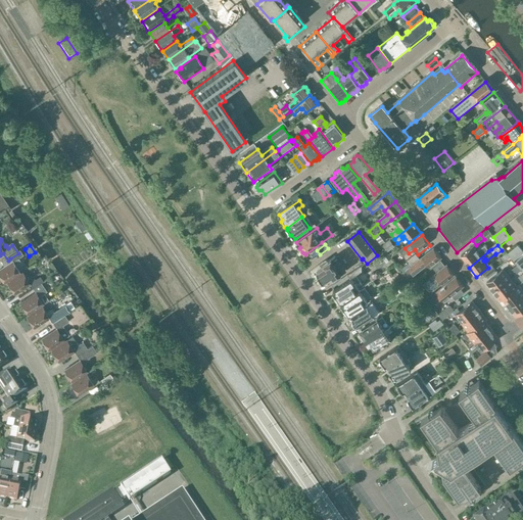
[(480,251),(481,253),(478,255),(473,248),(461,257),(469,268),(488,251),(485,247),(480,251)]
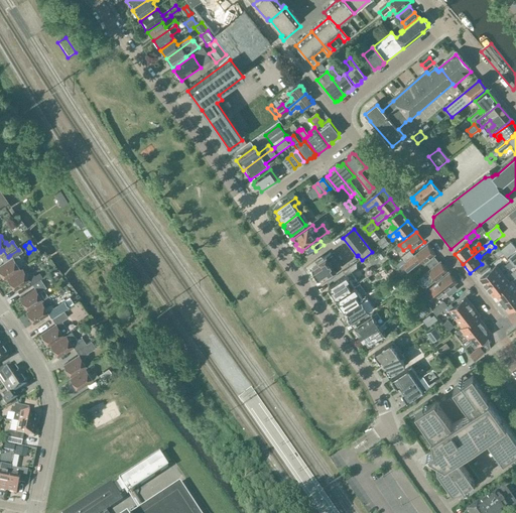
[(501,252),(507,260),(515,252),(515,250),(511,244),(511,245),(501,252)]
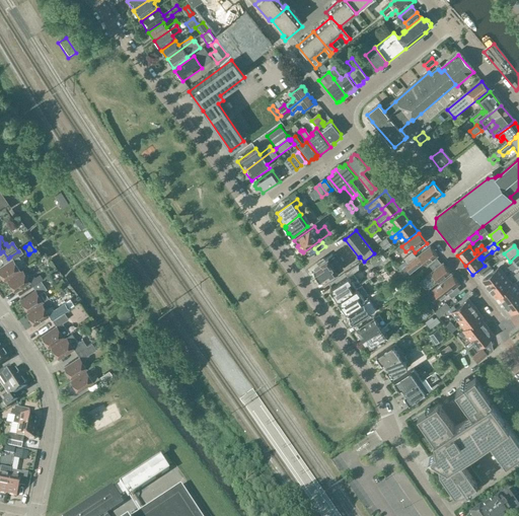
[(430,248),(416,259),(409,265),(405,268),(399,273),(403,278),(418,267),(424,263),(427,267),(438,258),(430,248)]
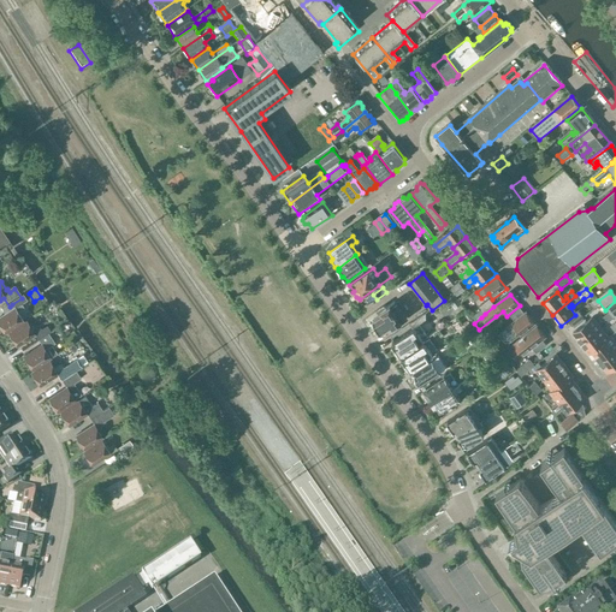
[(12,304),(16,310),(15,312),(15,310),(0,320),(0,326),(6,336),(23,324),(18,316),(25,312),(22,308),(29,303),(24,297),(22,298),(12,304)]
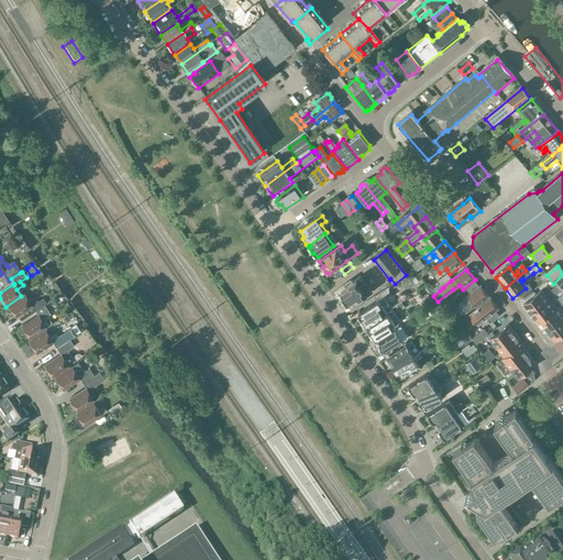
[(415,272),(409,276),(416,285),(421,281),(415,272)]
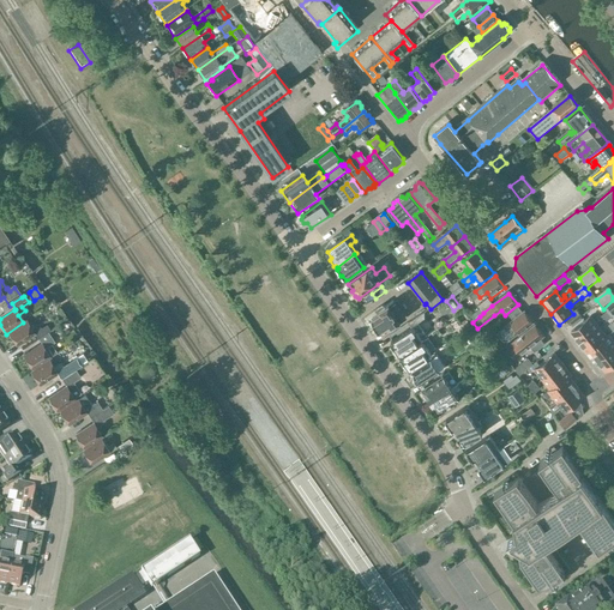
[(479,308),(483,313),(492,306),(488,301),(479,308)]
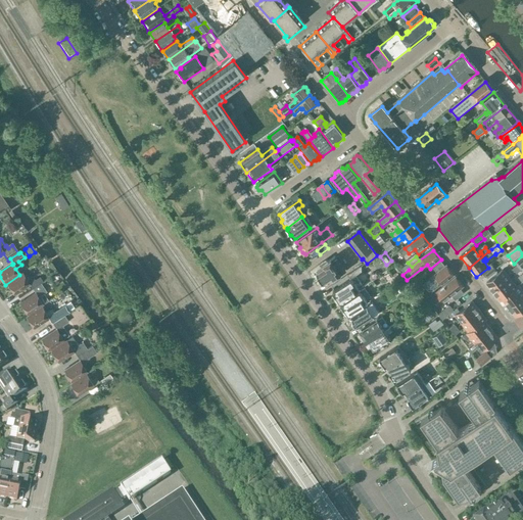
[(325,268),(317,274),(324,284),(332,279),(334,281),(345,273),(335,258),(324,267),(325,268)]
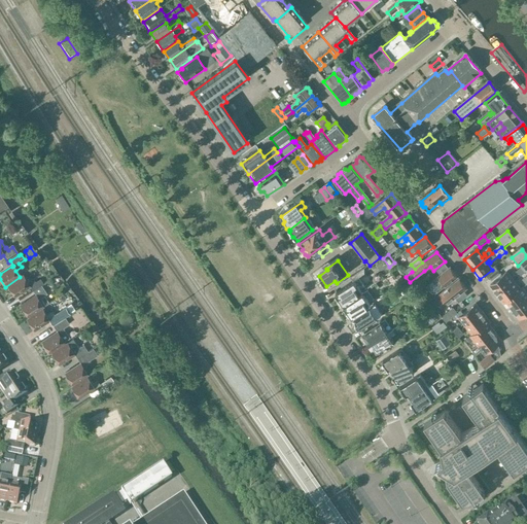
[(447,288),(458,279),(450,269),(448,270),(445,266),(436,271),(441,276),(433,282),(433,283),(426,288),(432,295),(436,295),(447,287),(447,288)]
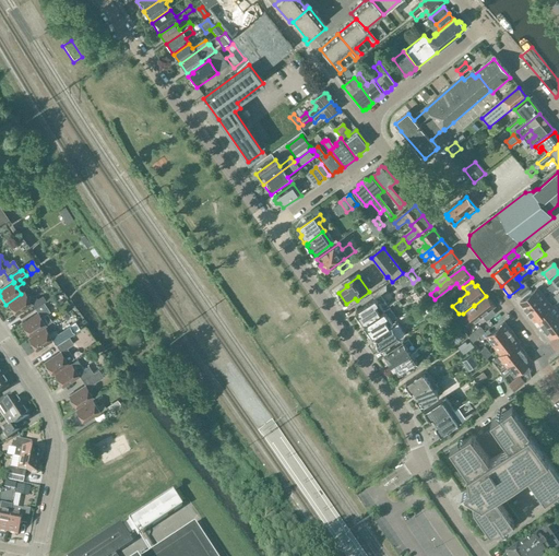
[(525,285),(515,294),(520,299),(530,291),(525,285)]
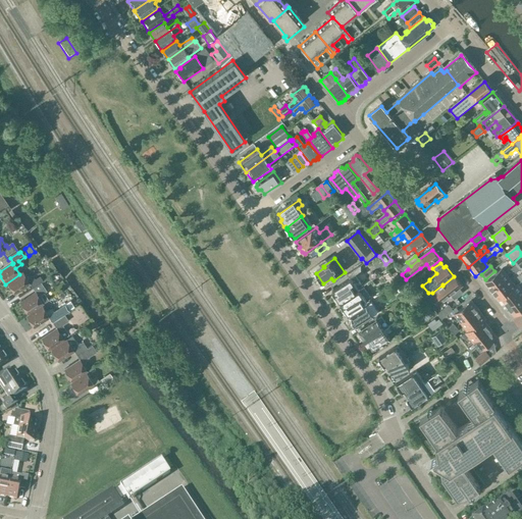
[(509,280),(502,271),(485,284),(492,294),(509,280)]
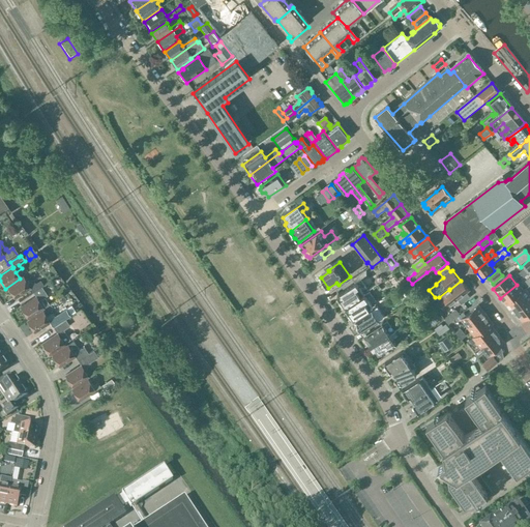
[(30,290),(33,295),(43,288),(40,283),(35,286),(33,283),(27,286),(23,280),(7,289),(15,300),(30,290)]
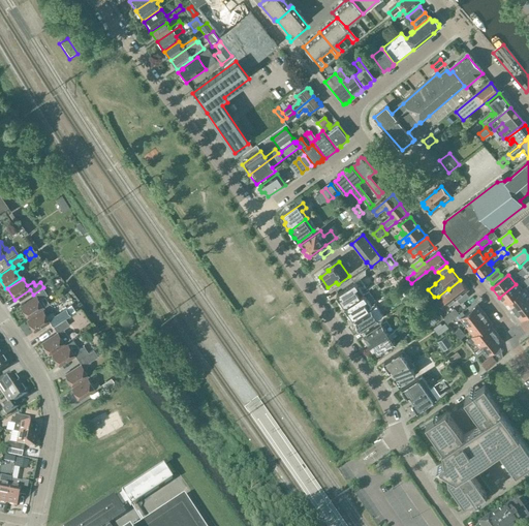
[(466,294),(469,291),(461,281),(441,297),(449,307),(457,301),(461,306),(469,299),(466,294)]
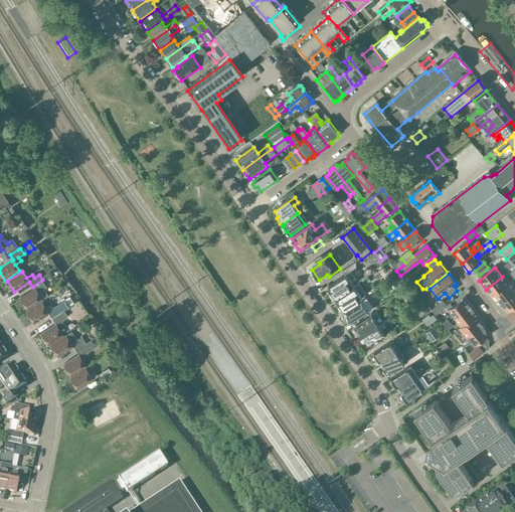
[(335,299),(335,300),(354,287),(346,276),(328,289),(330,292),(329,295),(332,299),(335,299)]
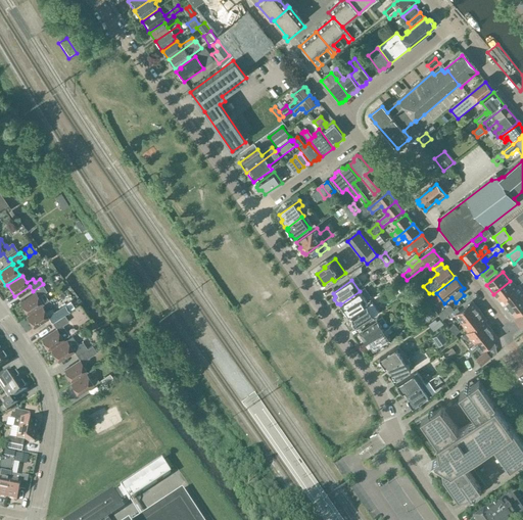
[(501,302),(502,301),(517,289),(516,289),(510,281),(493,294),(501,302)]
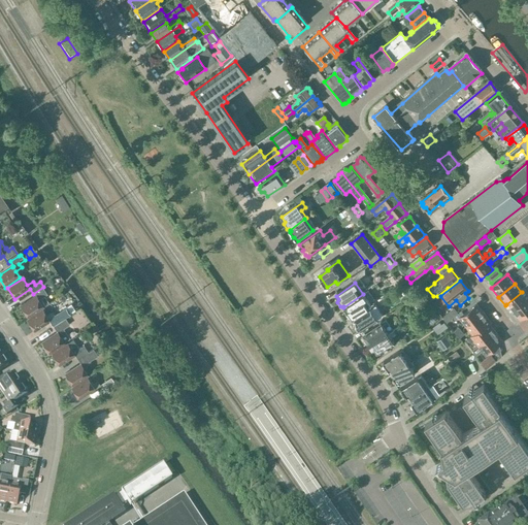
[(28,320),(43,309),(48,305),(44,299),(47,297),(41,289),(43,287),(33,294),(36,298),(21,308),(28,320)]
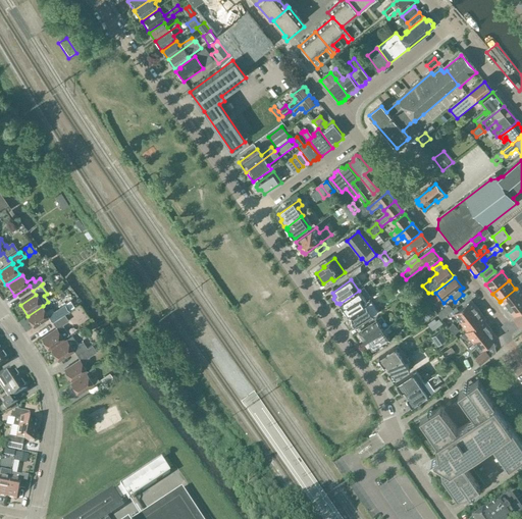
[(501,301),(508,309),(521,297),(521,293),(517,288),(515,289),(516,289),(501,301)]
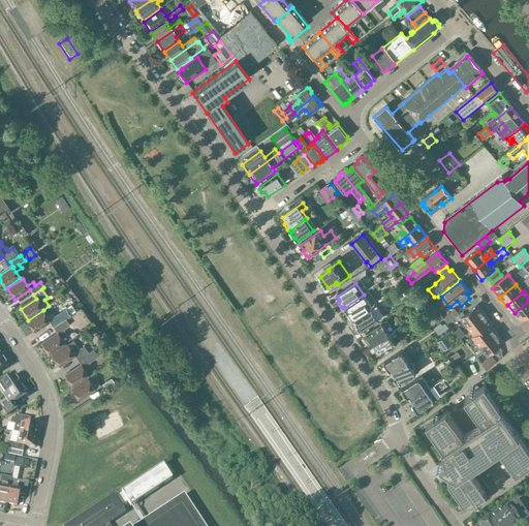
[(350,319),(352,319),(353,320),(372,307),(364,296),(345,309),(348,313),(347,316),(350,319)]
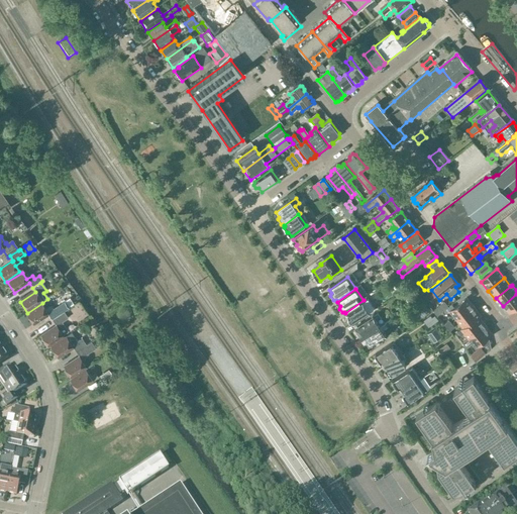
[(429,303),(434,299),(433,298),(428,293),(427,294),(421,299),(426,306),(429,303)]
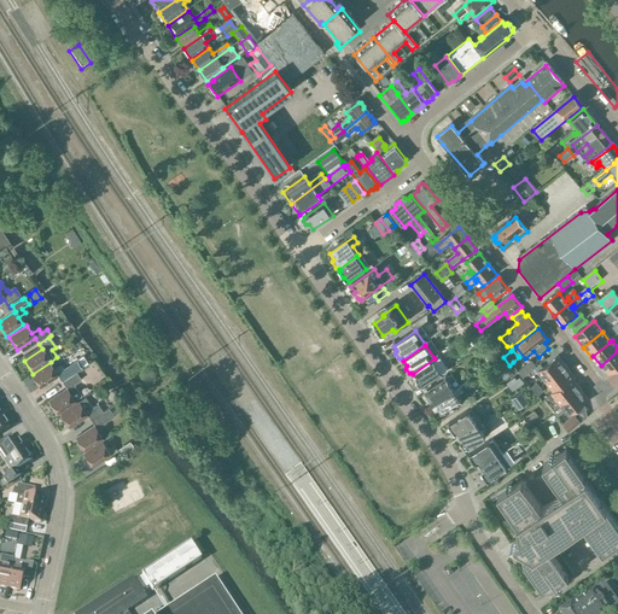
[(617,351),(601,366),(610,376),(617,368),(617,351)]
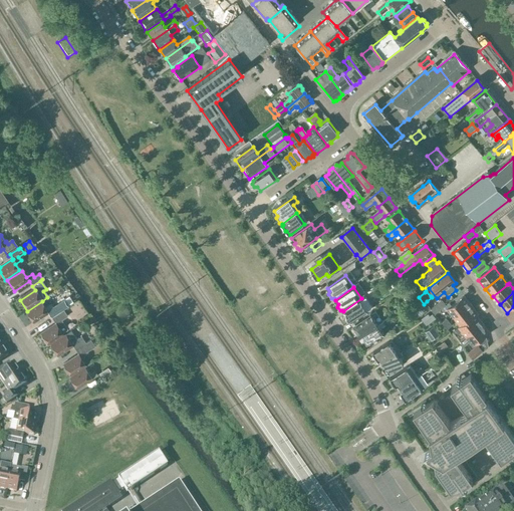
[(448,311),(455,320),(471,307),(464,298),(448,311)]
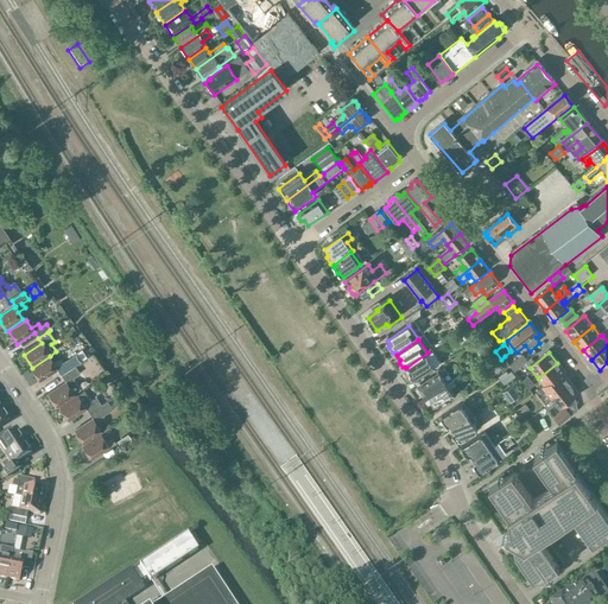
[(515,355),(505,363),(510,368),(519,360),(515,355)]
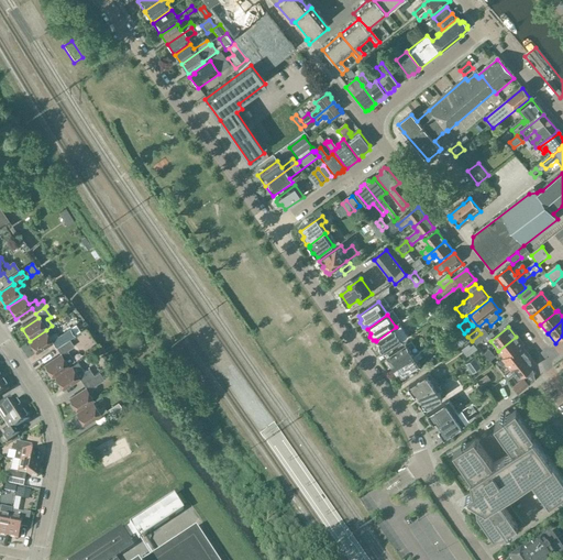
[(378,343),(381,348),(379,350),(382,353),(384,353),(385,354),(404,341),(395,330),(378,343)]
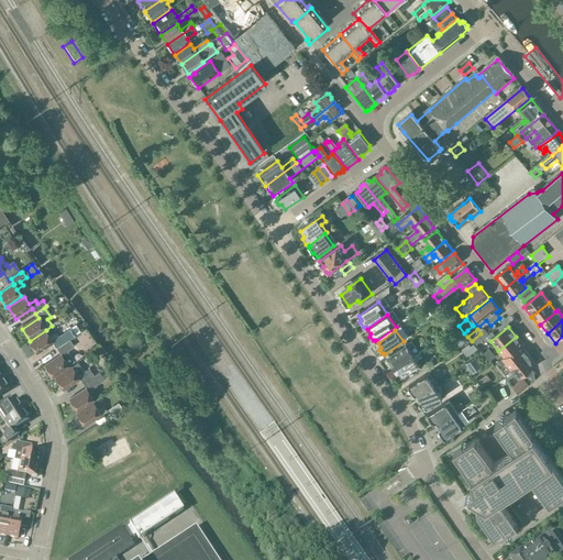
[(37,355),(59,340),(56,336),(51,340),(45,332),(29,343),(37,355)]
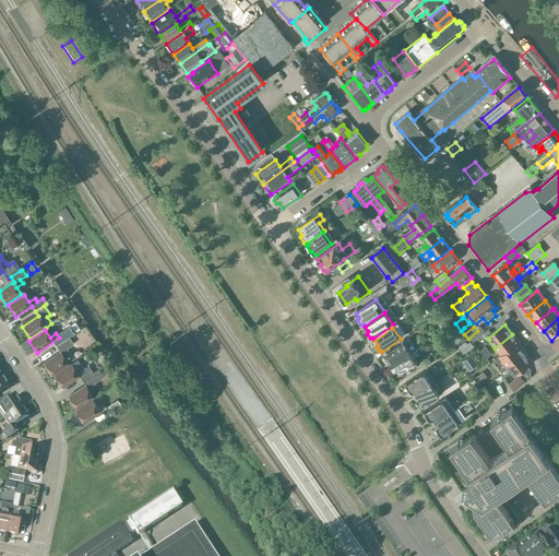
[(520,344),(512,334),(495,349),(501,357),(518,345),(520,344)]
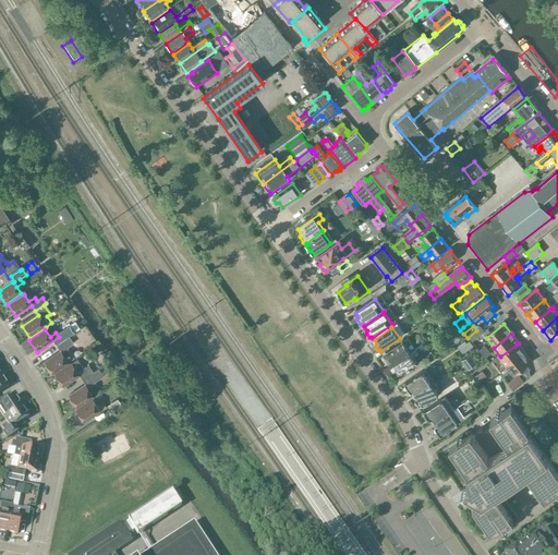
[(69,339),(56,348),(60,354),(45,364),(52,376),(69,365),(68,365),(74,361),(70,354),(67,350),(73,346),(69,339)]
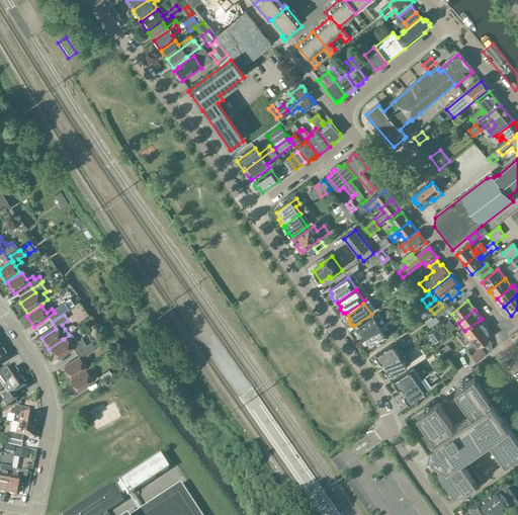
[(373,319),(355,331),(362,341),(380,329),(373,319)]
